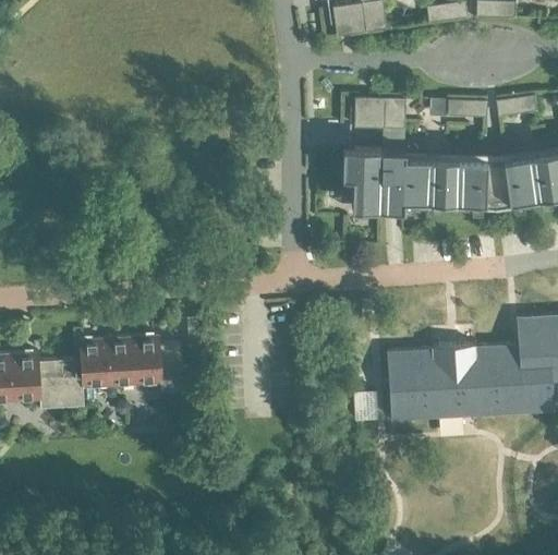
[(370,0),(331,5),(336,35),(387,28),(381,0),(370,0)]
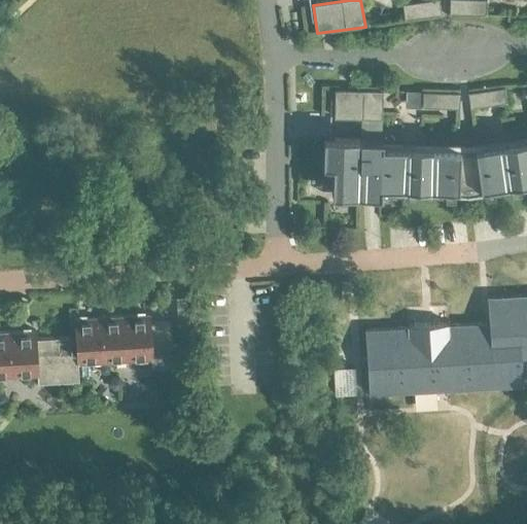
[(440,0),(402,6),(405,21),(442,15),(440,0)]
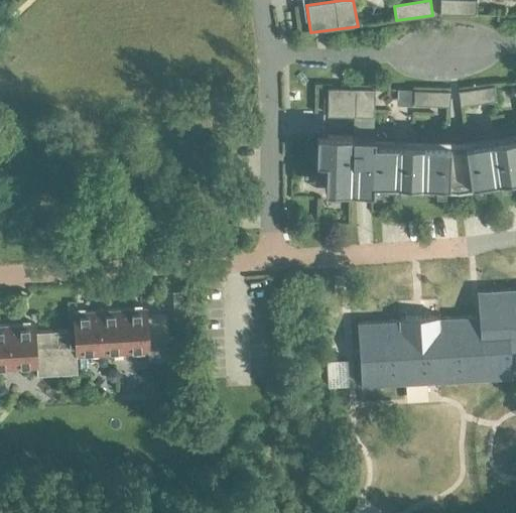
[(446,0),(440,0),(440,15),(477,16),(477,1),(446,0)]
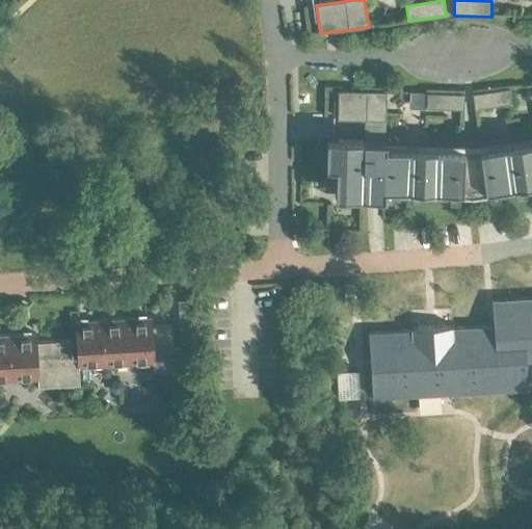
[(510,90),(473,96),(475,111),(512,106),(510,90)]
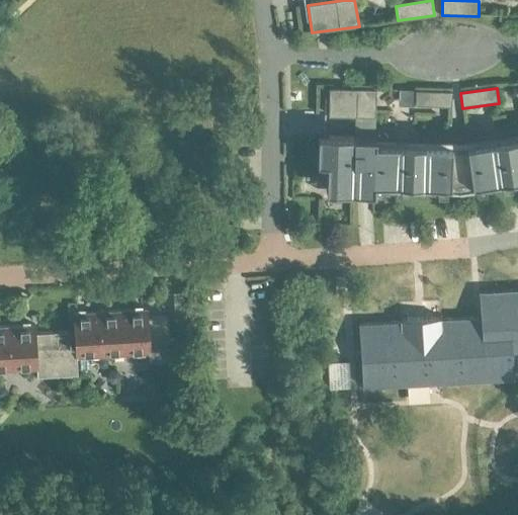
[(376,91),(330,89),(329,117),(375,118),(376,91)]
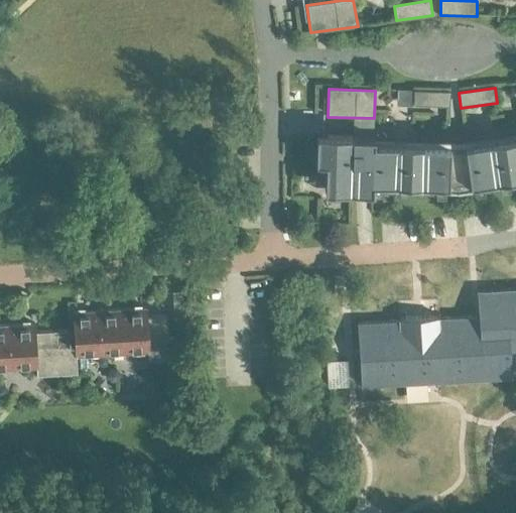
[(414,92),(414,107),(449,108),(450,93),(414,92)]
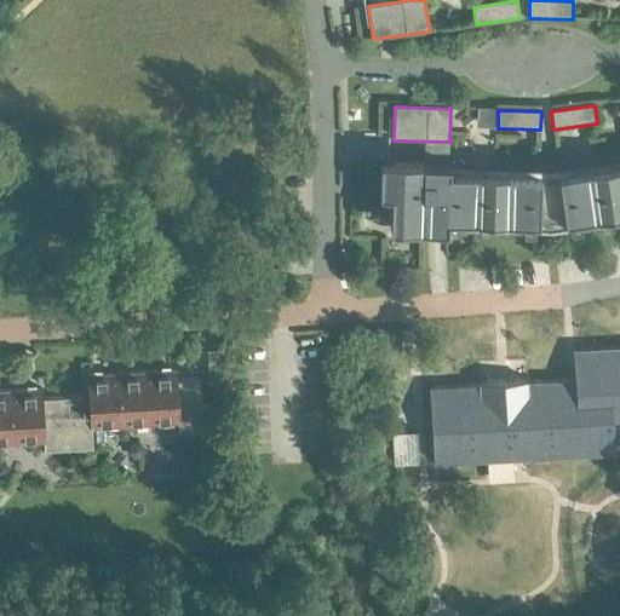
[(391,194),(390,228),(551,232),(551,234),(619,223),(619,165),(558,173),(560,177),(540,177),(540,174),(448,171),(449,163),(424,162),(380,161),(379,194),(391,194)]
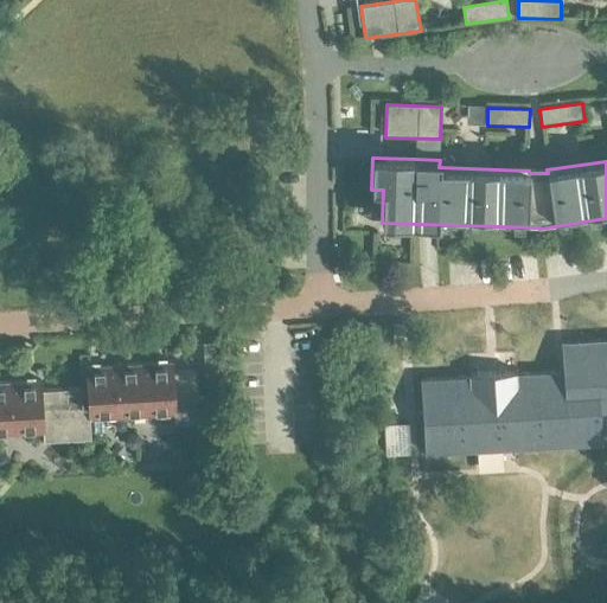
[(579,370),(425,376),(430,470),(606,462),(606,342),(576,344),(579,370)]
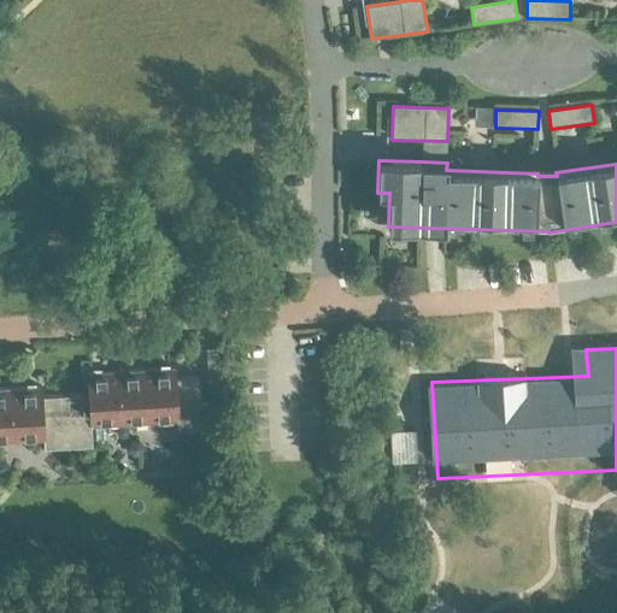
[(178,432),(204,431),(200,378),(176,379),(176,370),(147,372),(147,371),(116,373),(87,376),(88,396),(42,399),(42,389),(13,390),(0,390),(0,443),(43,441),(45,451),(93,448),(92,428),(177,423),(178,432)]
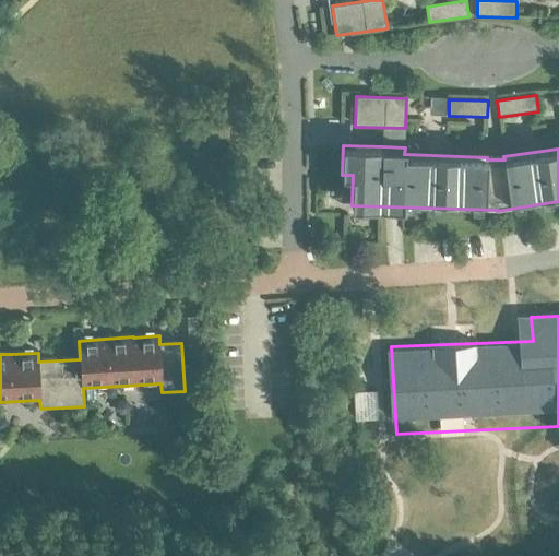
[(371,386),(335,388),(337,436),(375,435),(371,386)]
